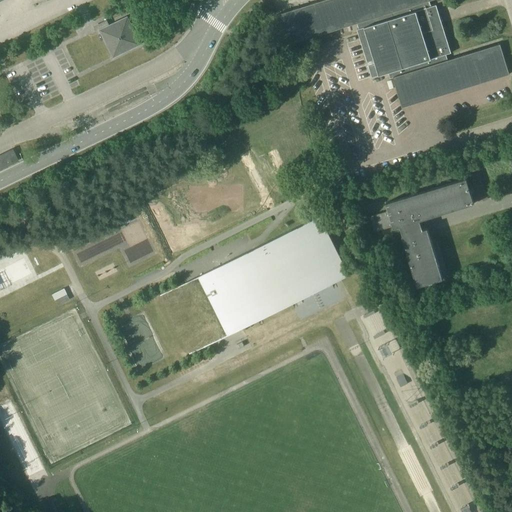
[(286,45),(352,25),(357,23),(359,29),(357,29),(372,77),(389,72),(391,78),(393,78),(403,107),(510,74),(500,44),(448,60),(446,54),(451,53),(437,5),(431,6),(429,1),(431,0),(323,0),(277,14),(286,45)]
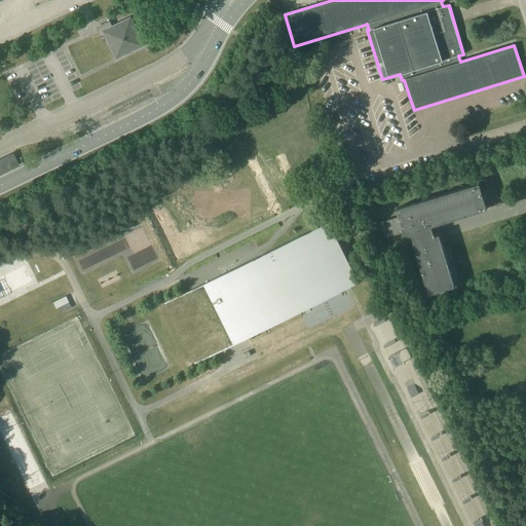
[(107,41),(115,59),(144,45),(130,17),(112,26),(109,21),(102,25),(99,32),(104,42),(107,41)]
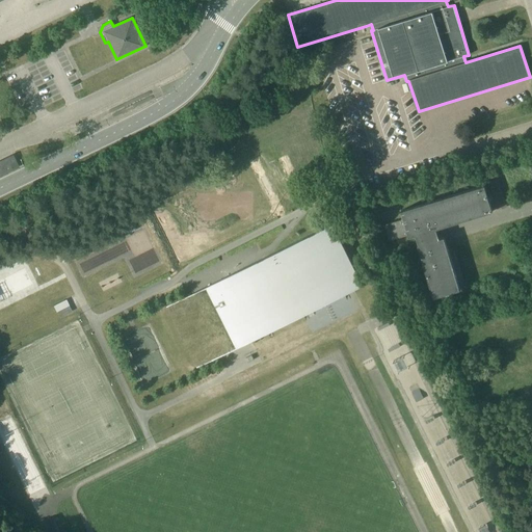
[(12,155),(0,161),(0,175),(19,166),(12,155)]
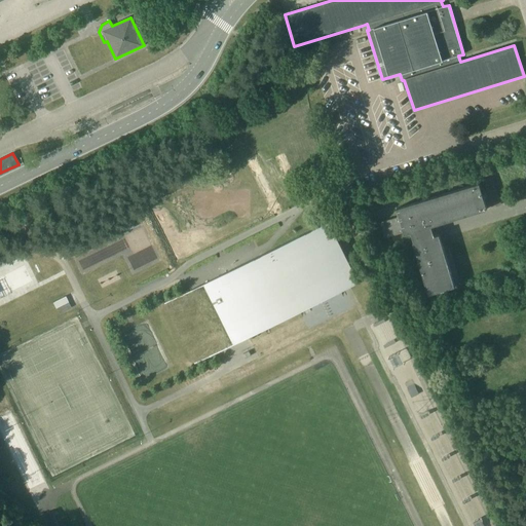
[(429,294),(439,291),(455,286),(440,234),(435,235),(431,226),(487,209),(480,183),(397,209),(400,217),(381,222),(386,237),(404,231),(405,234),(412,232),(414,241),(413,242),(429,294)]
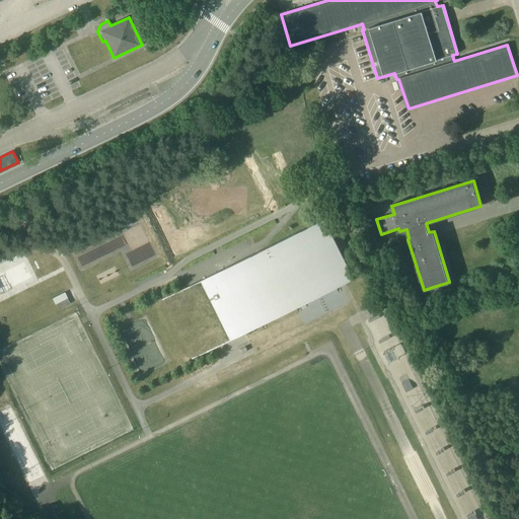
[(213,349),(299,306),(341,285),(311,225),(161,299),(190,357),(192,359),(213,349)]
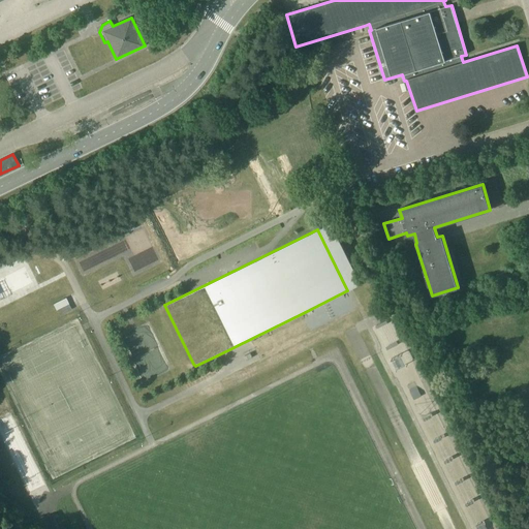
[(57,310),(59,309),(62,314),(72,310),(66,298),(54,304),(57,310)]
